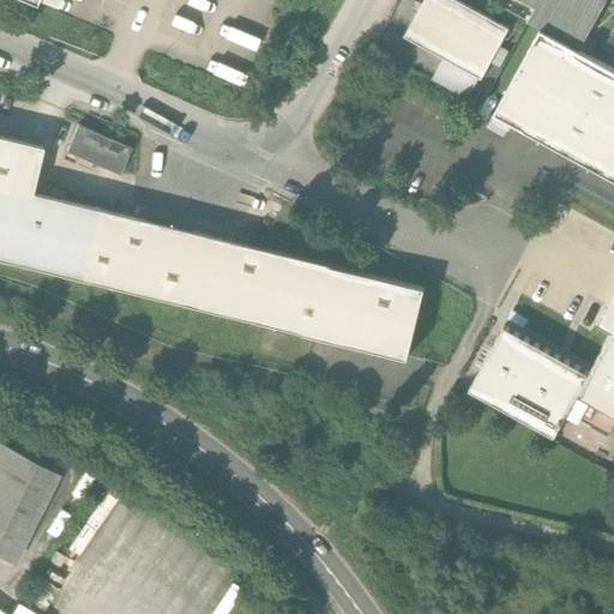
[(509,29),(456,0),(423,0),(404,36),(481,79),(509,29)]
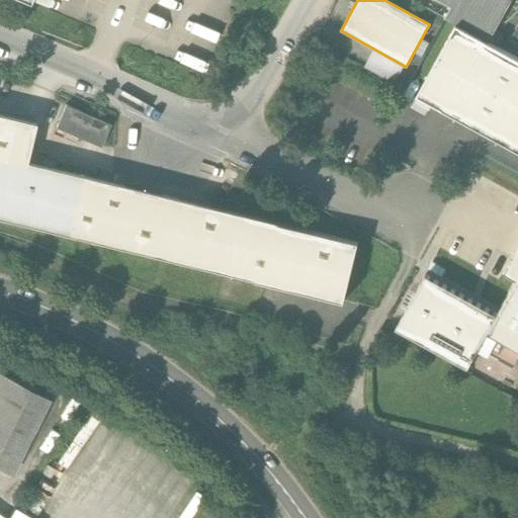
[(511,0),(439,0),(451,6),(444,18),(456,25),(488,42),(511,0)]
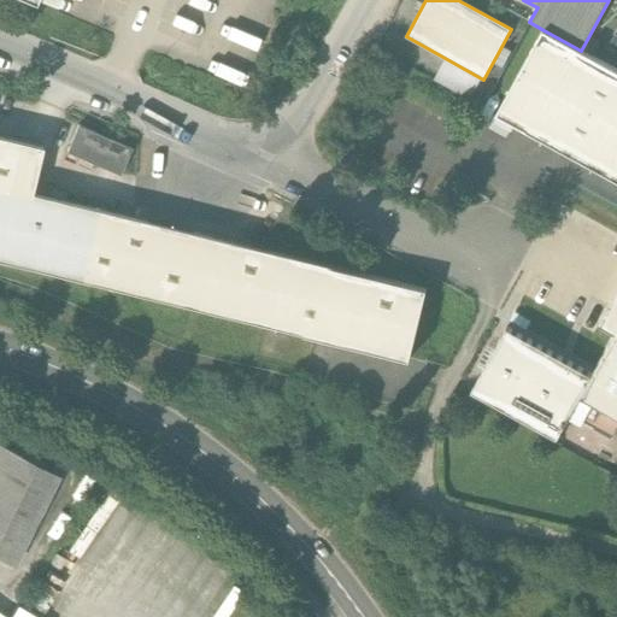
[(616,70),(581,51),(544,30),(523,66),(552,83),(527,130),(616,180),(616,70)]
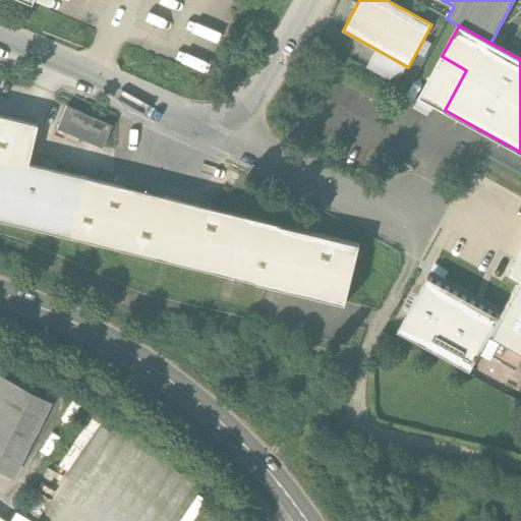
[(442,56),(419,97),(445,110),(466,70),(442,56)]
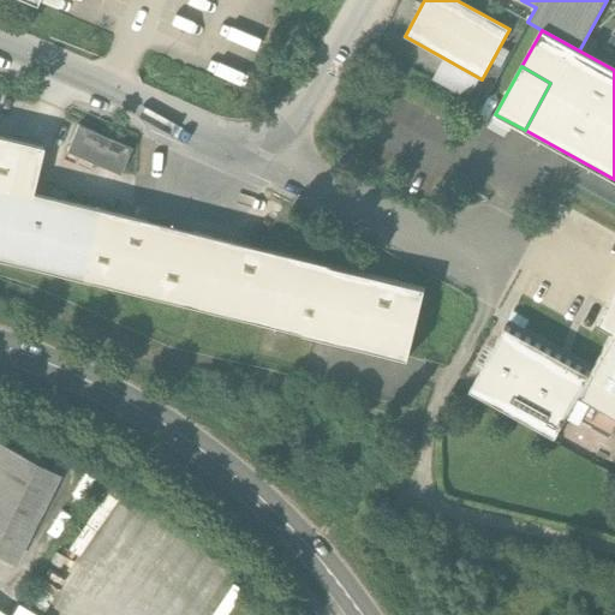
[(130,148),(77,125),(66,153),(119,174),(130,148)]
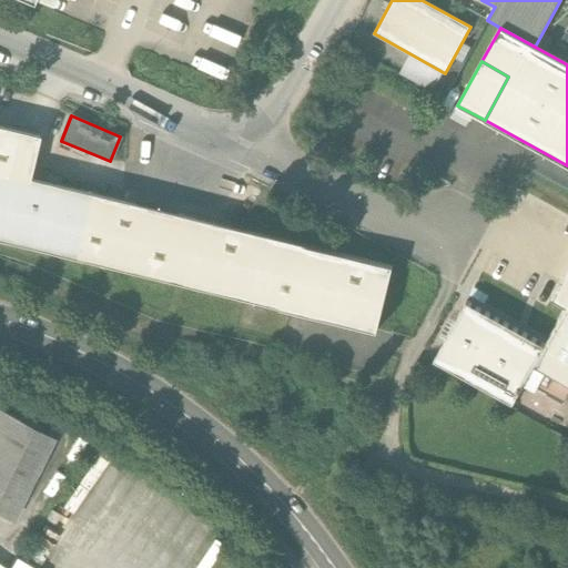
[(393,266),(28,178),(39,135),(0,125),(0,239),(377,331),(393,266)]
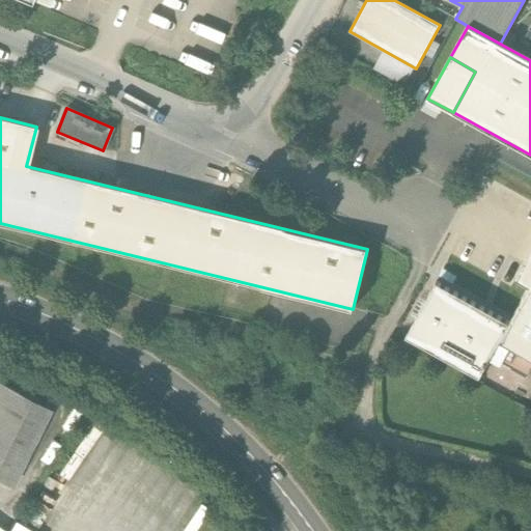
[(530,368),(530,248),(514,279),(529,287),(509,323),(490,359),(526,379),(530,368)]
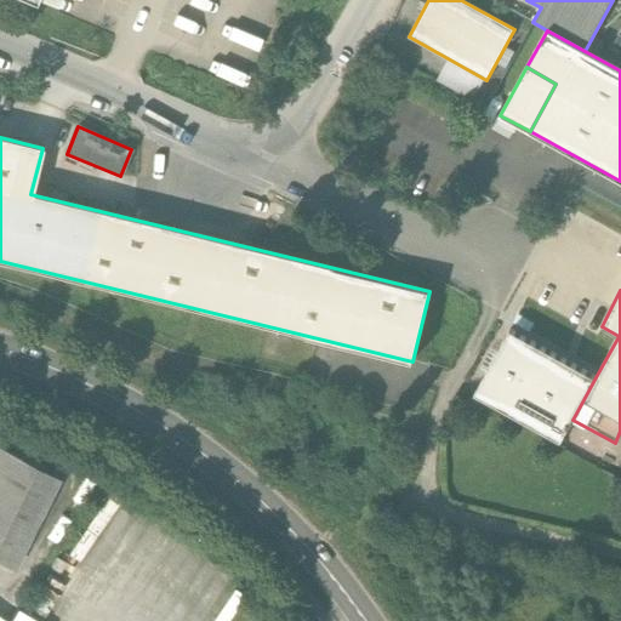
[(596,377),(510,330),(474,394),(560,442),(573,420),(596,377)]
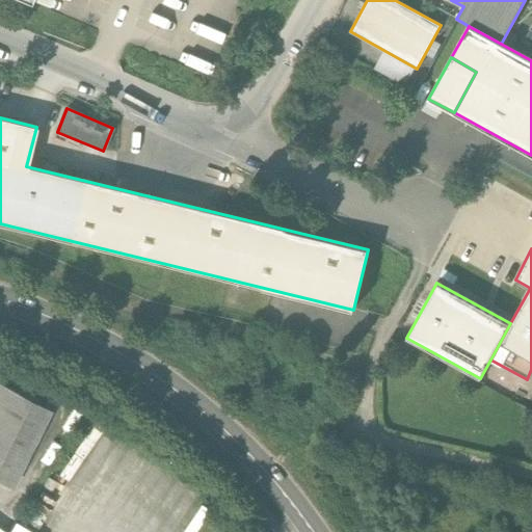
[(48,410),(0,384),(0,478),(10,484),(48,410)]
